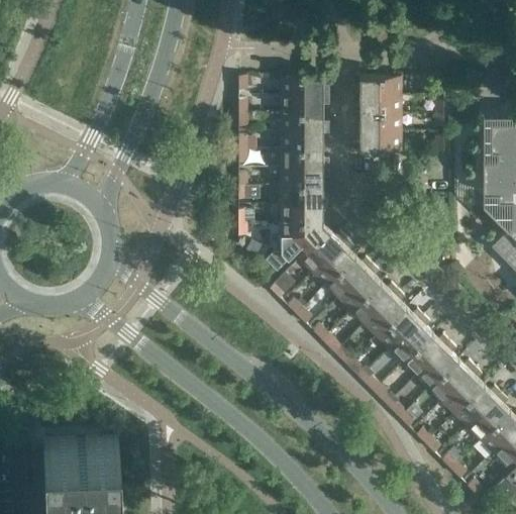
[(248,76),(239,75),(239,90),(247,90),(248,76)]
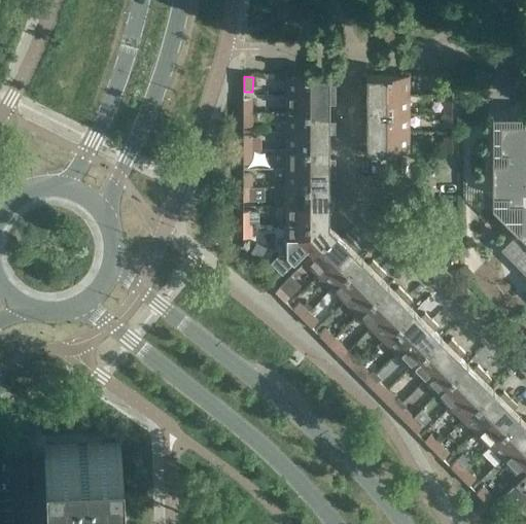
[(361,86),(361,97),(411,97),(411,76),(366,77),(366,86),(361,86)]
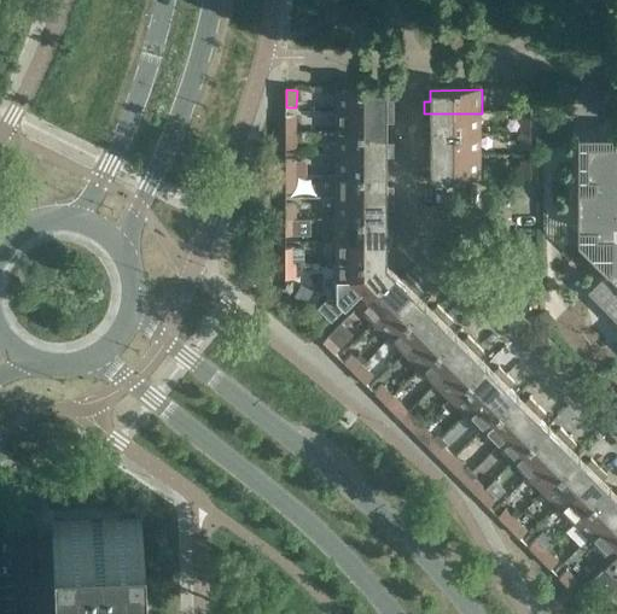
[(386,91),(337,91),(337,113),(394,115),(394,101),(386,101),(386,91)]
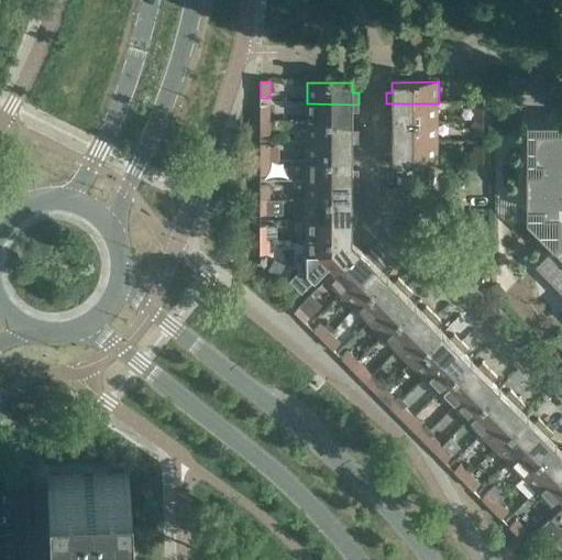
[(484,83),(474,83),(474,98),(484,98),(484,83)]
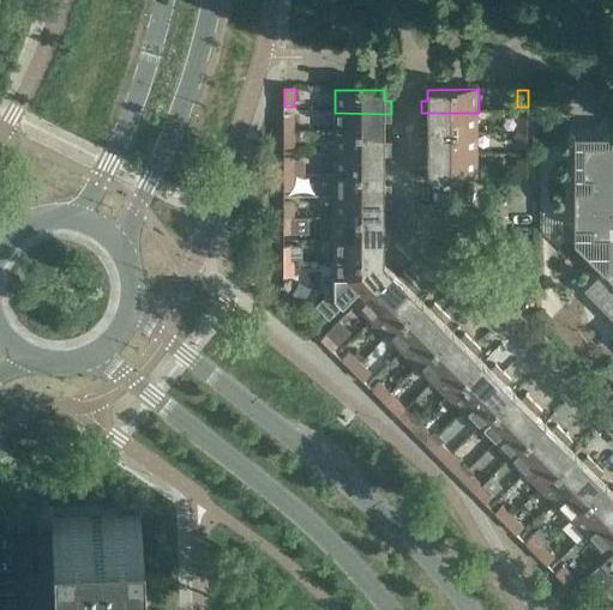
[(391,114),(335,113),(335,134),(384,134),(384,124),(391,124),(391,114)]
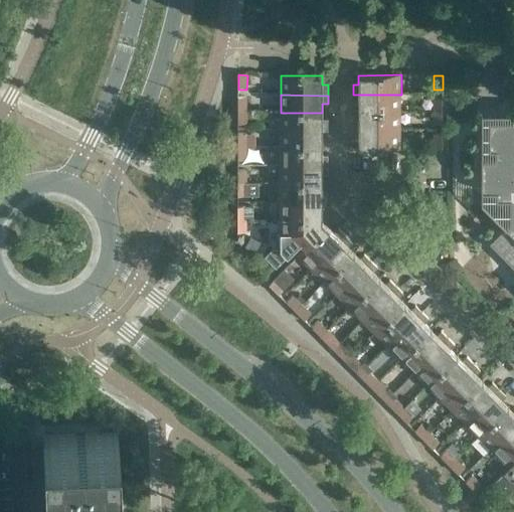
[(401,95),(353,95),(352,104),(359,104),(359,113),(401,113),(401,95)]
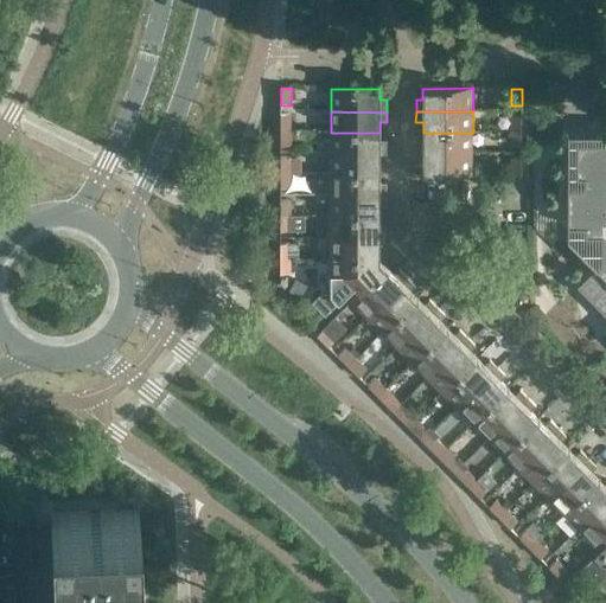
[(291,117),(281,117),(281,133),(291,132),(291,117)]
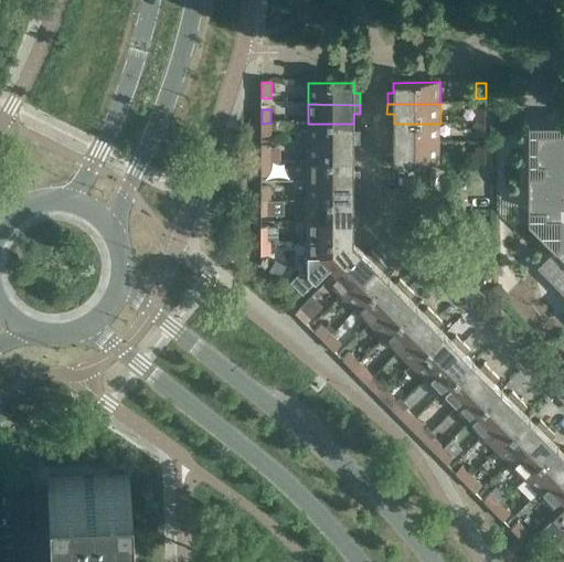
[(486,109),(476,109),(476,124),(486,124),(486,109)]
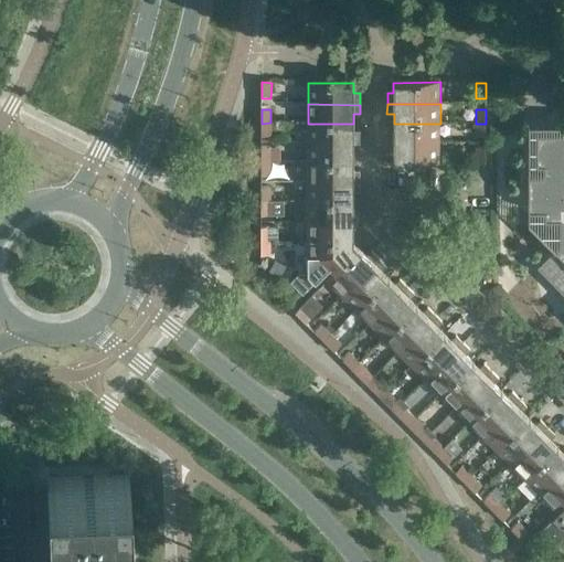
[(270,123),(262,124),(262,136),(262,137),(272,137),(270,123)]
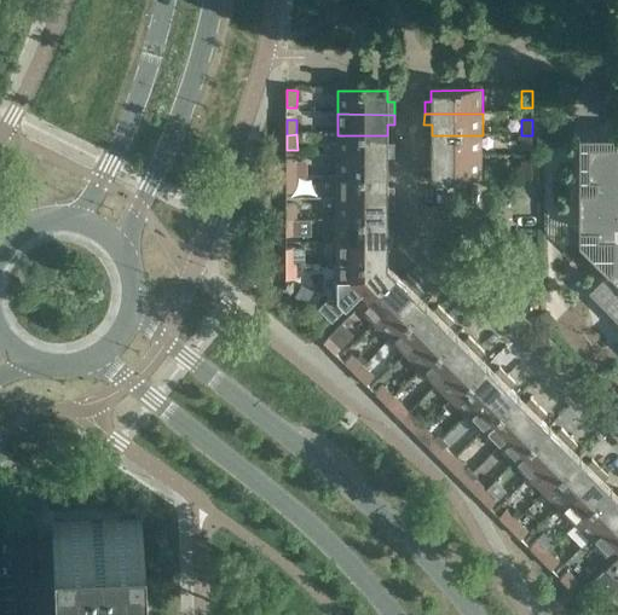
[(387,135),(338,135),(338,157),(394,157),(394,145),(387,145),(387,135)]
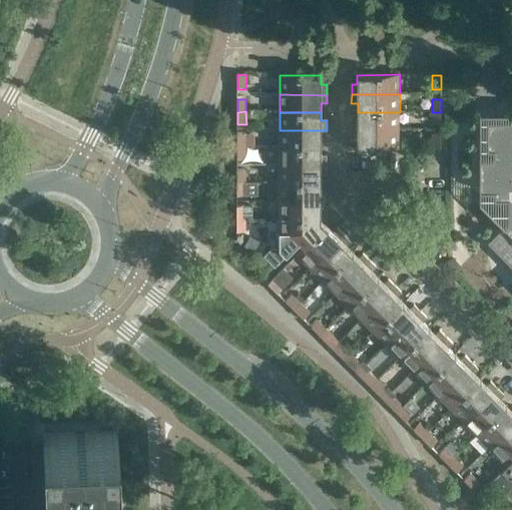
[(400,112),(358,112),(358,120),(352,121),(352,130),(400,130),(400,112)]
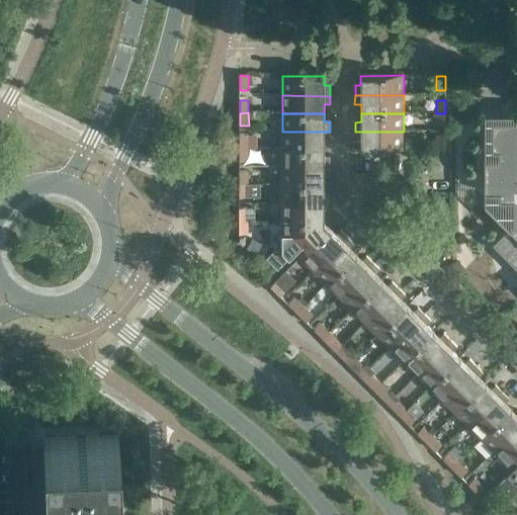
[(445,113),(436,113),(436,125),(445,125),(445,113)]
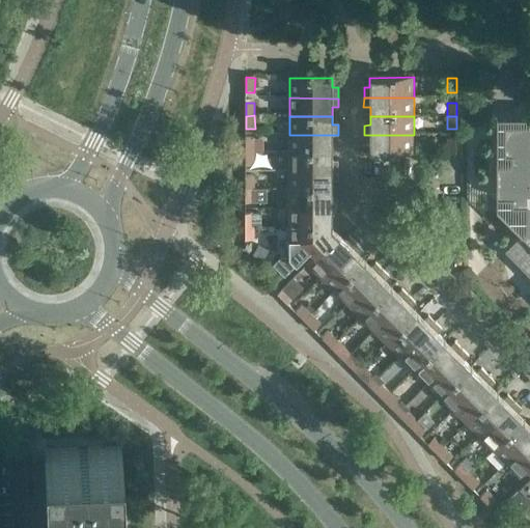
[(527,124),(504,126),(504,155),(511,154),(511,168),(495,168),(497,197),(512,197),(512,205),(526,205),(526,231),(505,251),(529,276),(529,117),(528,117),(527,124)]
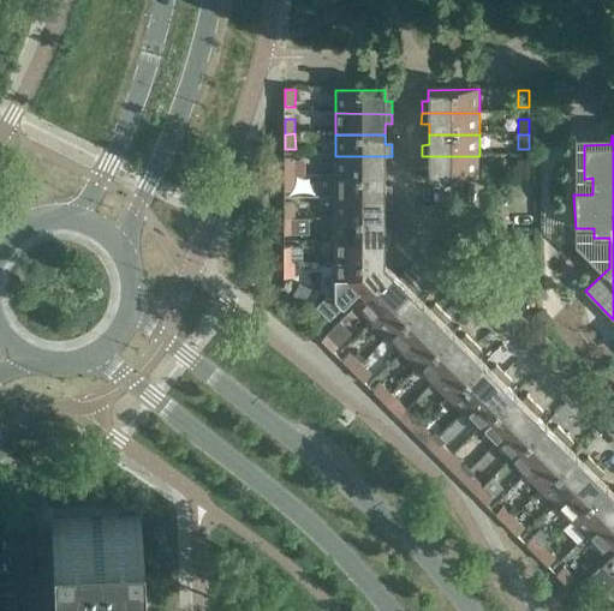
[(392,156),(335,156),(335,177),(385,178),(385,167),(392,167),(392,156)]
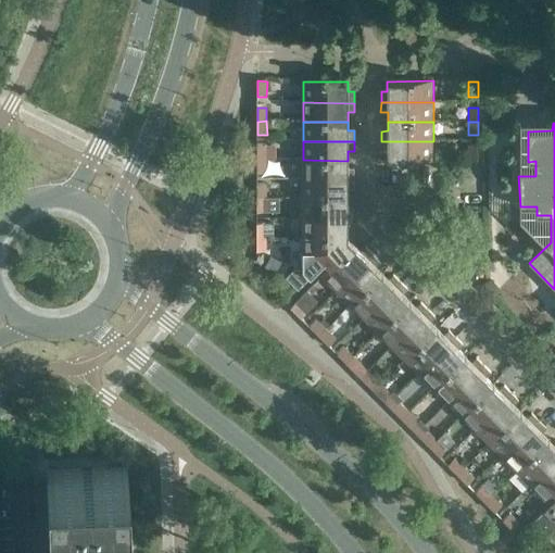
[(433,141),(381,141),(381,151),(388,151),(388,161),(433,162),(433,141)]
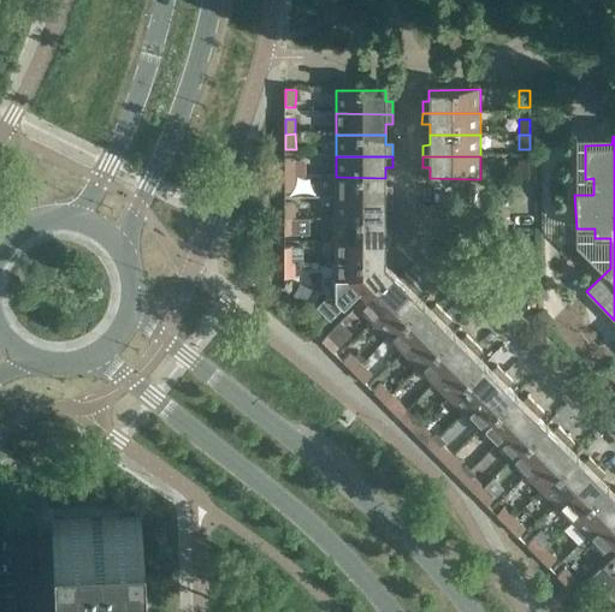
[(295,162),(285,162),(285,177),(295,177),(295,162)]
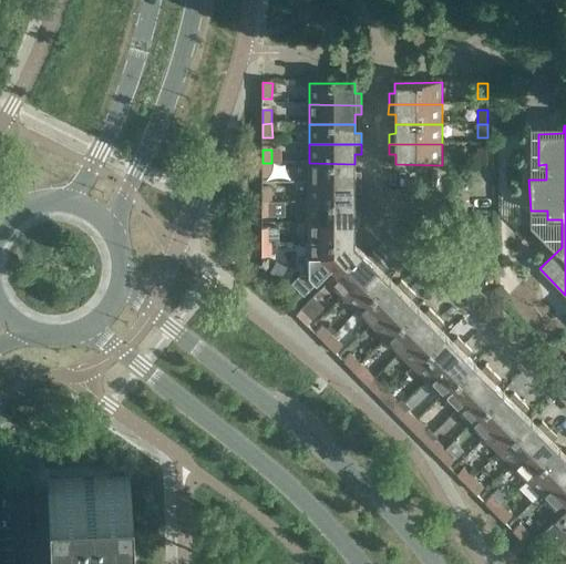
[(487,150),(477,150),(477,165),(487,165),(487,150)]
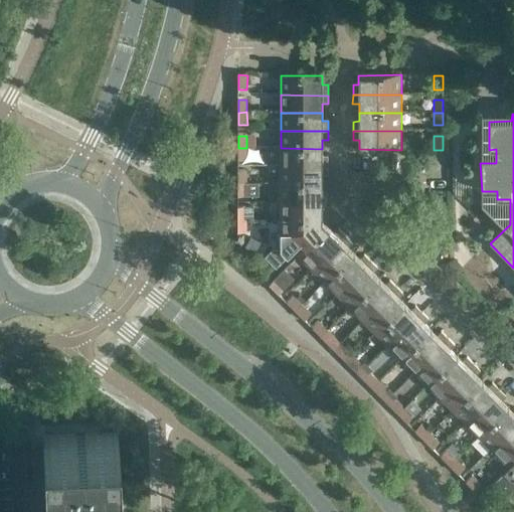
[(246,148),(238,148),(238,161),(247,161),(246,148)]
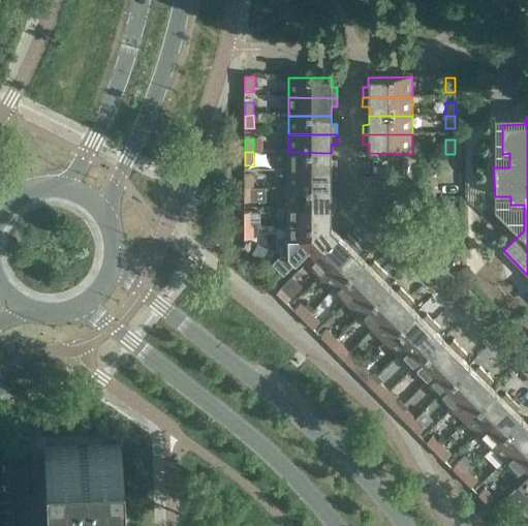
[(331,153),(288,152),(288,172),(337,173),(337,161),(331,161),(331,153)]
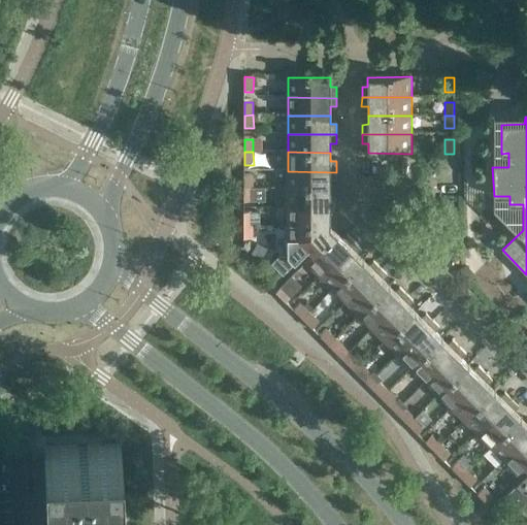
[(336,172),(288,171),(288,190),(330,190),(330,181),(336,181),(336,172)]
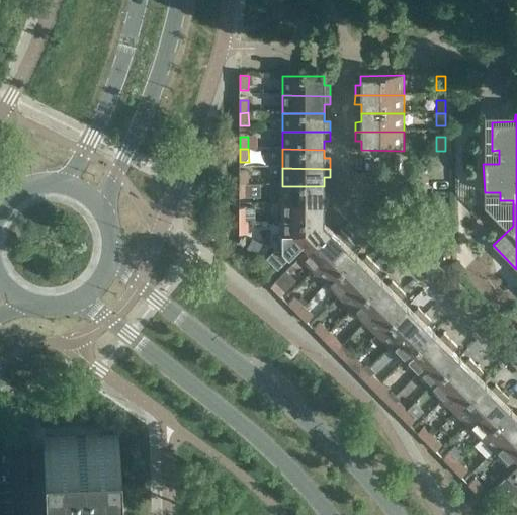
[(248,172),(240,173),(240,185),(248,185),(248,172)]
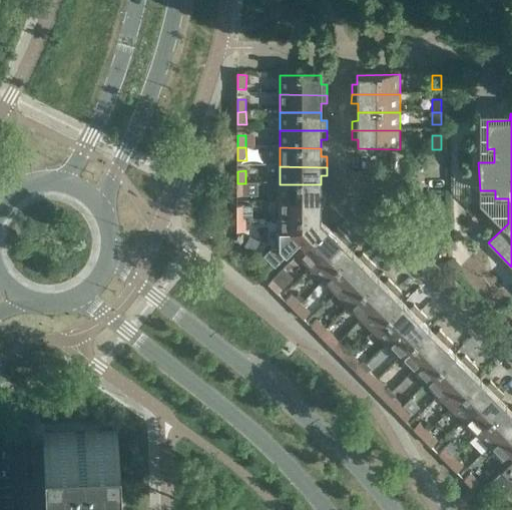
[(245,183),(237,183),(237,196),(245,196),(245,183)]
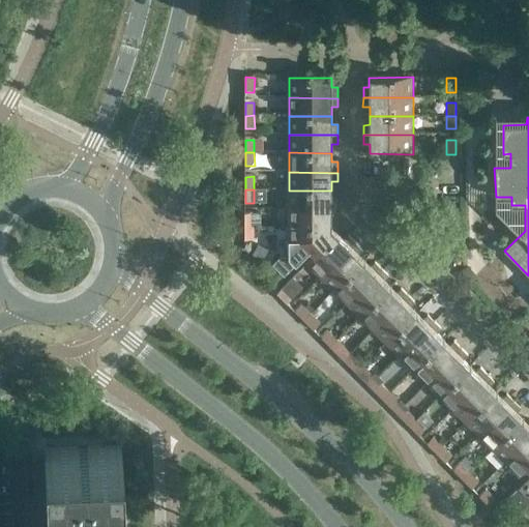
[(331,191),(289,191),(289,209),(338,209),(338,199),(331,199),(331,191)]
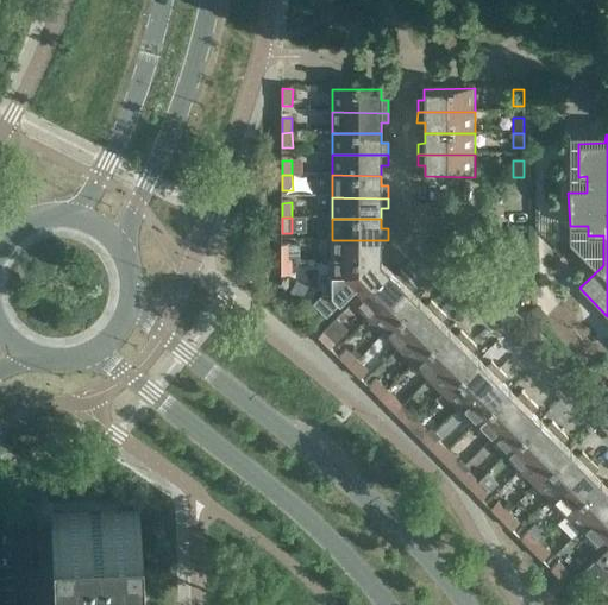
[(388,240),(332,240),(332,263),(381,263),(381,251),(389,251),(388,240)]
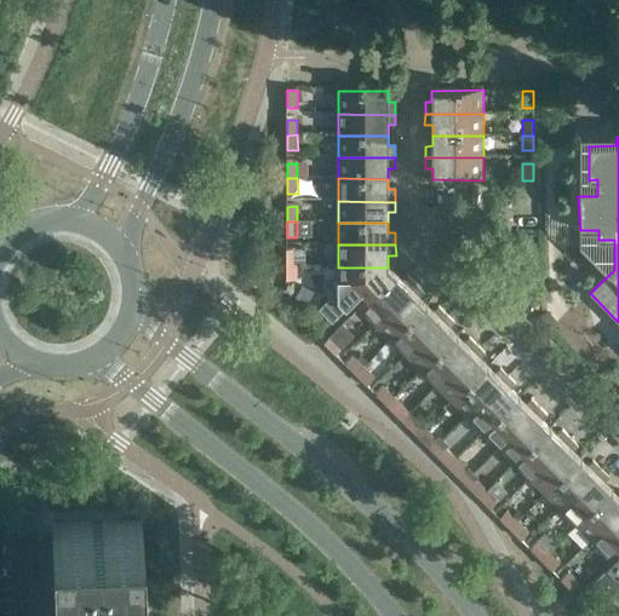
[(297,251),(287,251),(287,265),(297,265),(297,251)]
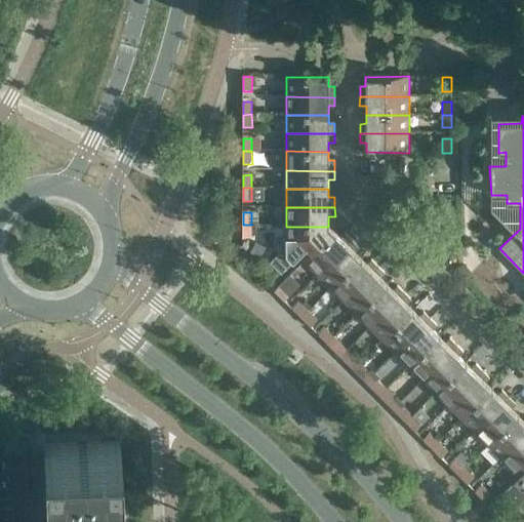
[(251,225),(243,225),(243,238),(244,238),(252,238),(251,225)]
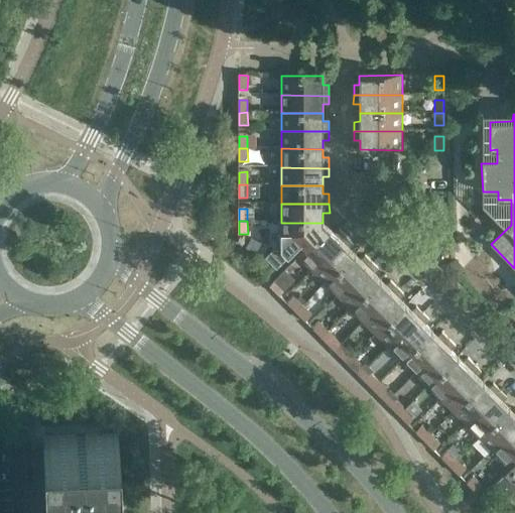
[(281,252),(270,253),(265,258),(276,269),(324,224),(323,223),(281,223),(281,252)]
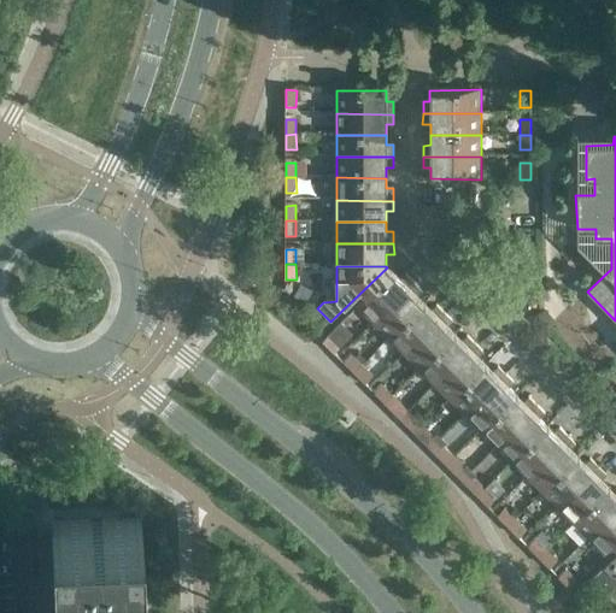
[(365,300),(358,308),(374,325),(415,284),(406,276),(402,282),(392,272),(365,300)]
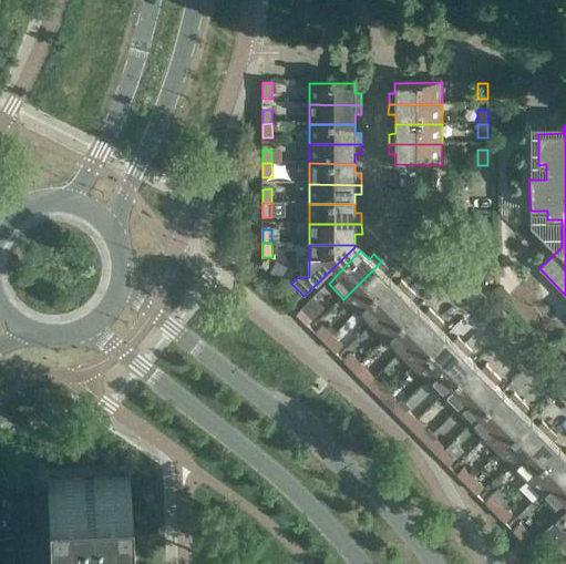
[(381,262),(343,299),(358,313),(390,280),(383,274),(388,269),(381,262)]
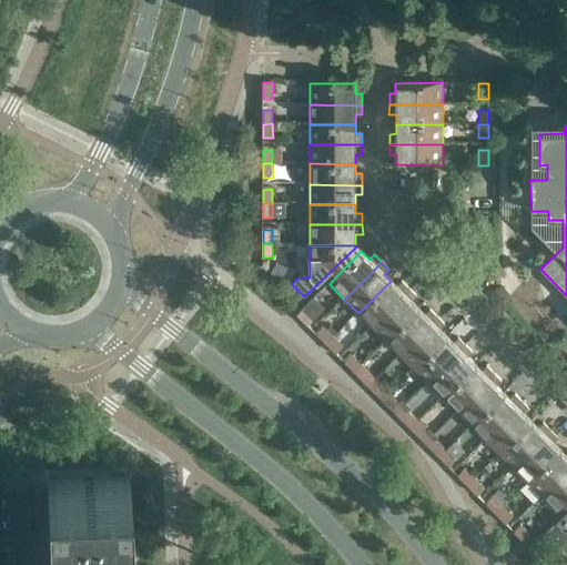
[(391,281),(358,313),(373,328),(411,291),(402,283),(397,288),(391,281)]
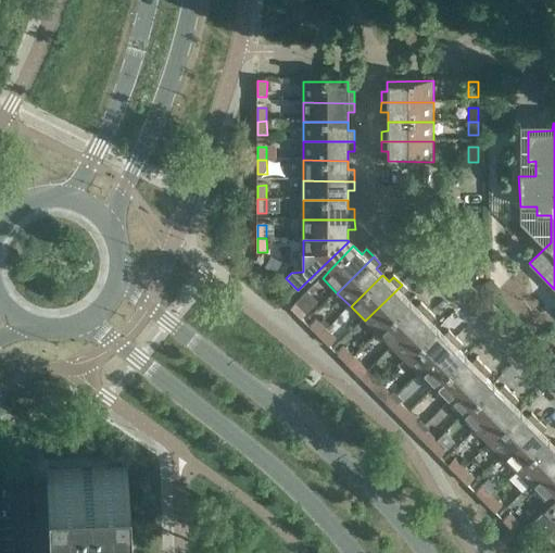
[(486,284),(486,293),(492,300),(501,291),(495,284),(486,284)]
